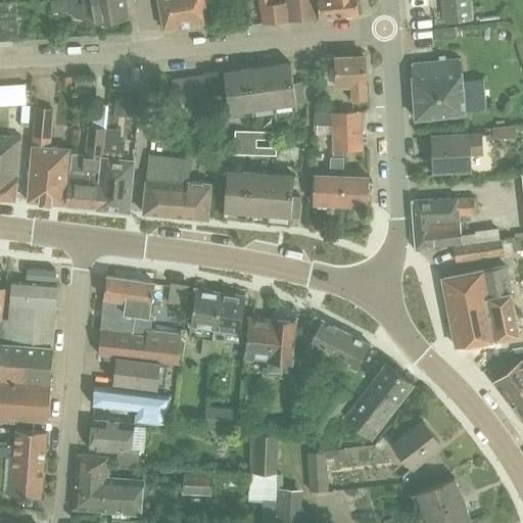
[(0,0),(0,39),(18,39),(15,0),(0,0)]
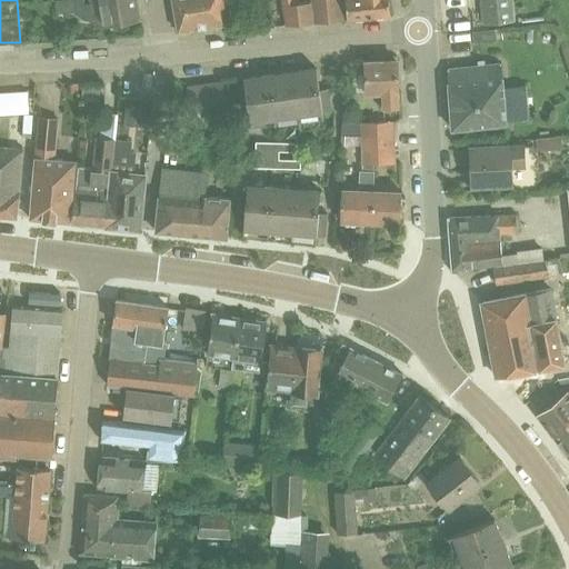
[(56,0),(57,13),(76,12),(87,19),(93,18),(102,17),(105,26),(141,19),(137,0),(121,0),(91,5),(91,3),(85,5),(83,0),(56,0)]
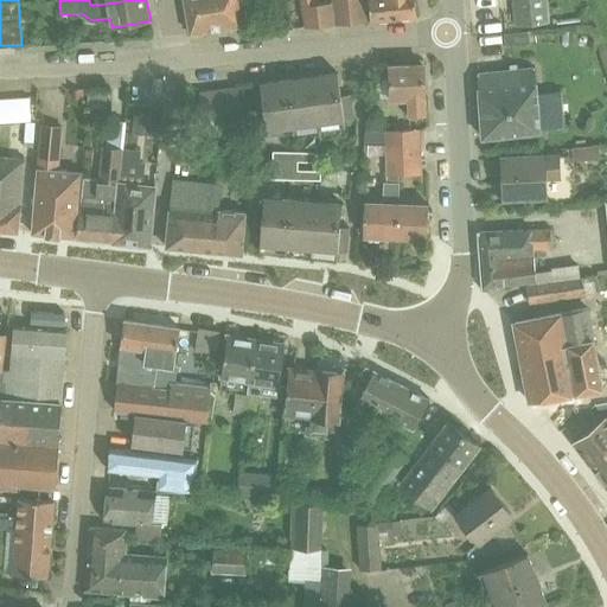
[(185,0),(187,13),(232,5),(231,0),(185,0)]
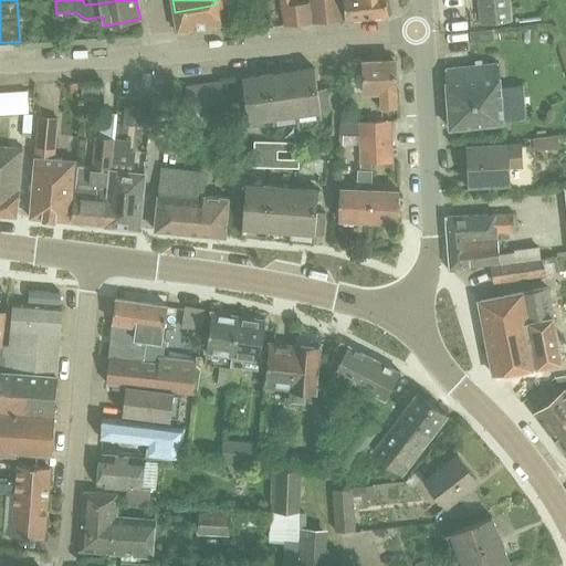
[(216,0),(217,4),(175,12),(178,31),(227,22),(221,0),(216,0)]
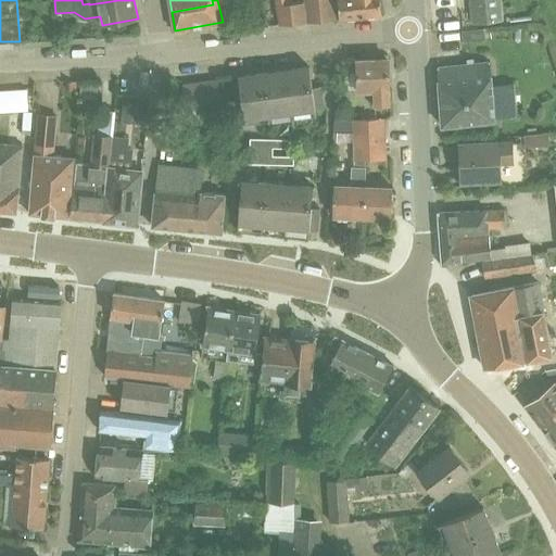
[(276,0),(279,26),(382,14),(380,0),(276,0)]
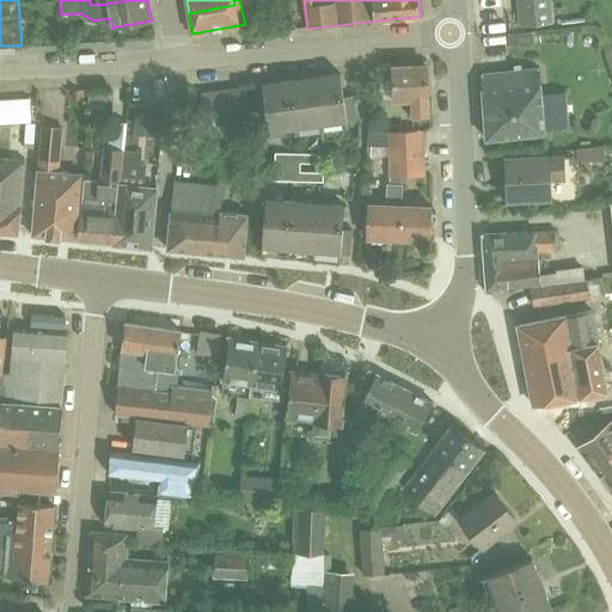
[(518,0),(520,26),(554,23),(551,0),(518,0)]
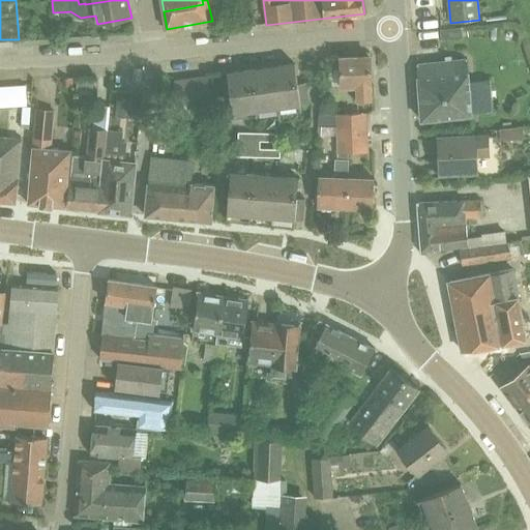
[(463,39),(462,27),(440,29),(441,40),(463,39)]
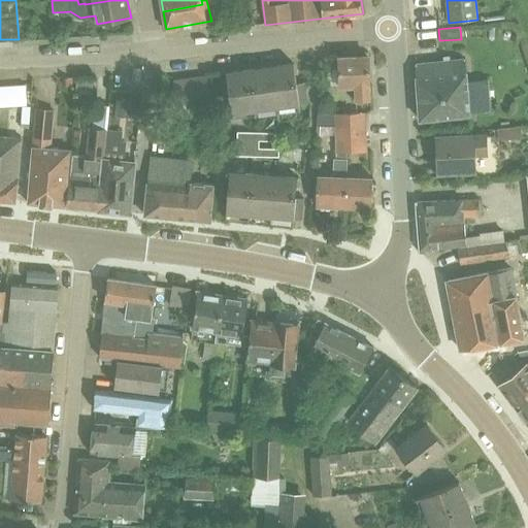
[(421,119),(470,114),(465,59),(450,60),(450,56),(444,57),(446,61),(416,64),(421,119)]
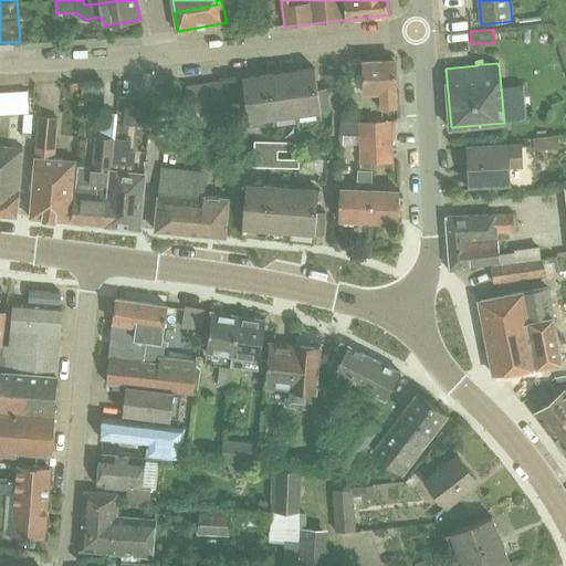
[(383,106),(398,105),(396,61),(364,62),(365,92),(383,91),(383,106)]
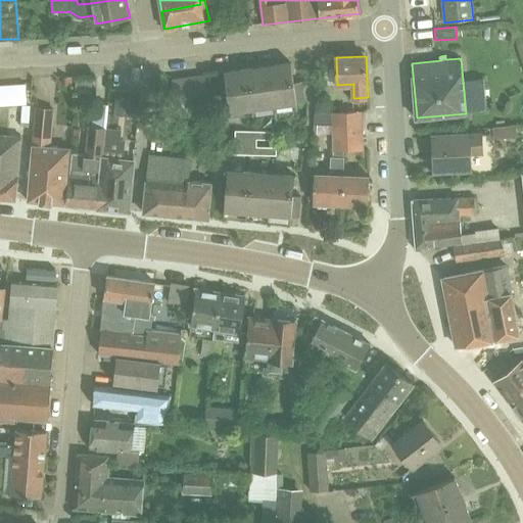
[(292,63),(236,70),(226,72),(231,112),(305,102),(302,82),(294,83),(292,63)]
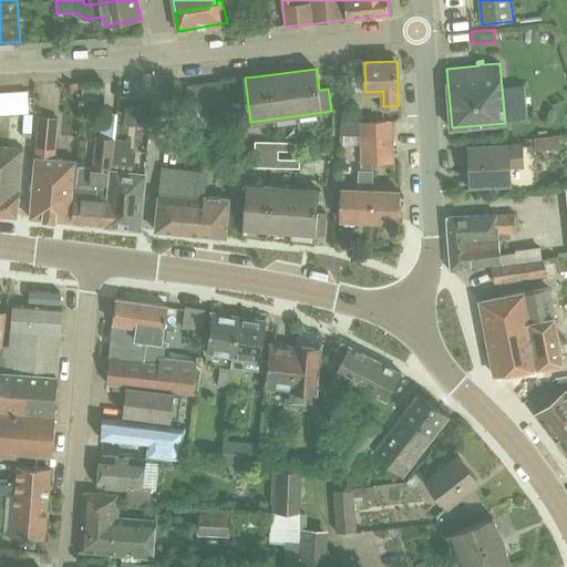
[(192,111),(227,106),(223,80),(188,85),(192,111)]
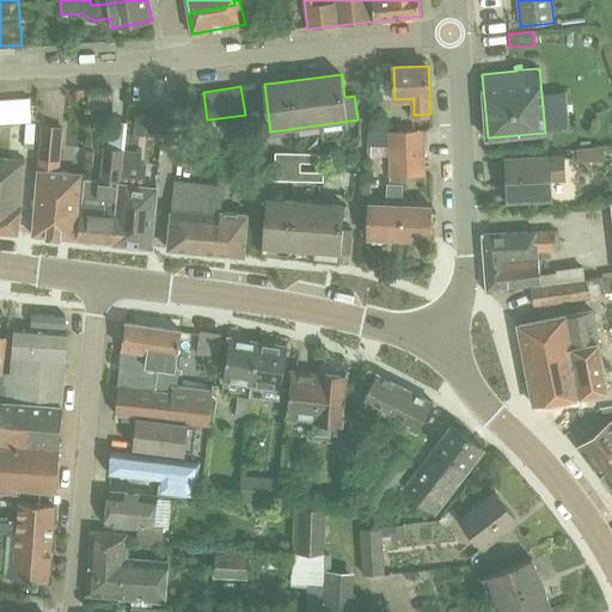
[(108,92),(90,91),(89,103),(108,104),(108,92)]
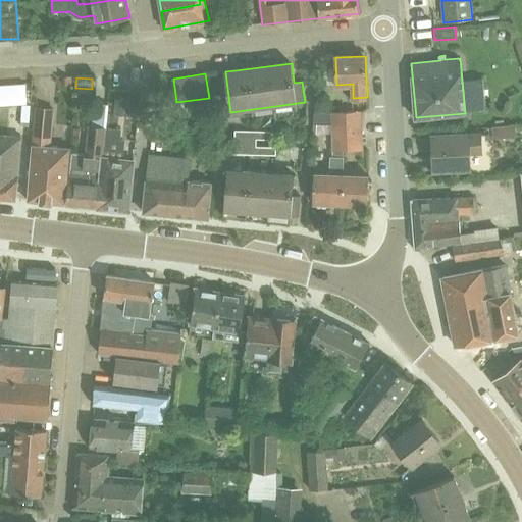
[(27,83),(5,85),(7,105),(28,104),(27,83)]
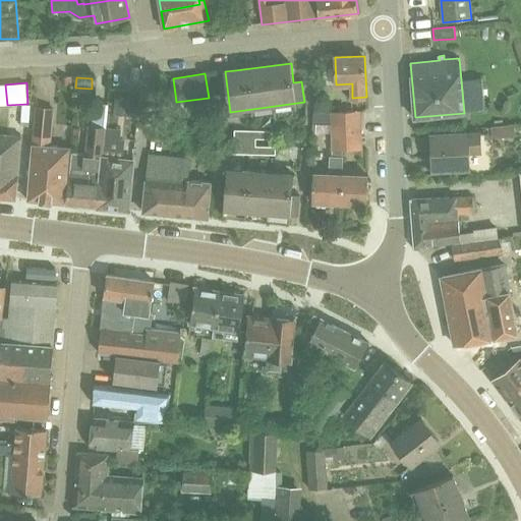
[(469,83),(468,102),(487,103),(487,83),(469,83)]
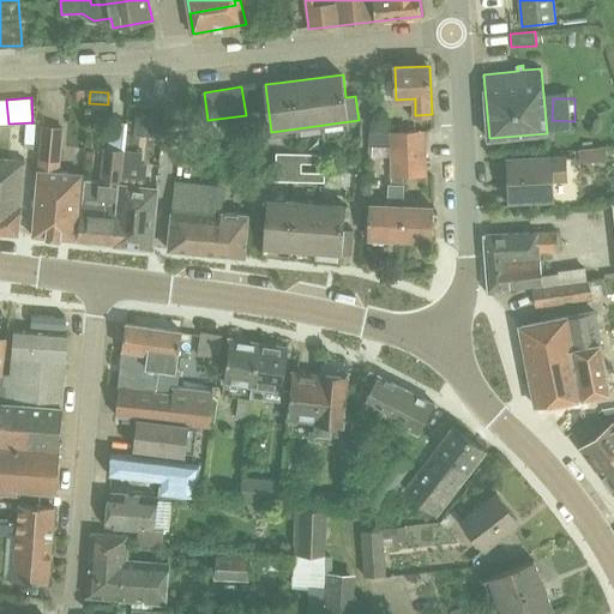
[(156,136),(158,108),(136,107),(134,133),(156,136)]
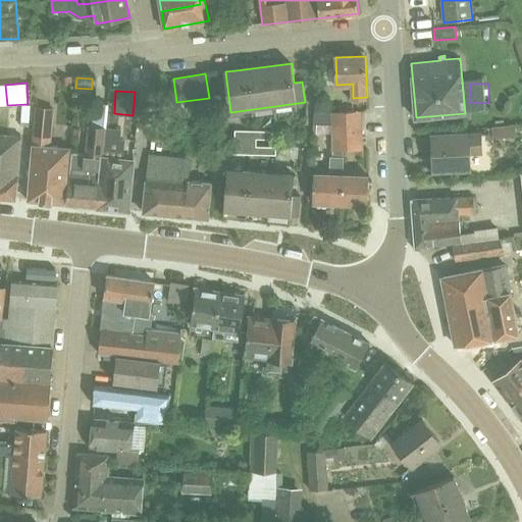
[(92,127),(103,128),(106,103),(94,102),(92,127)]
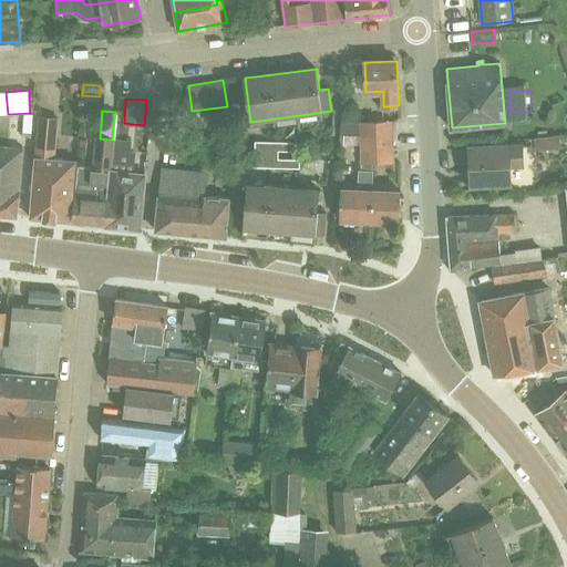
[(30,136),(32,114),(23,114),(21,136),(30,136)]
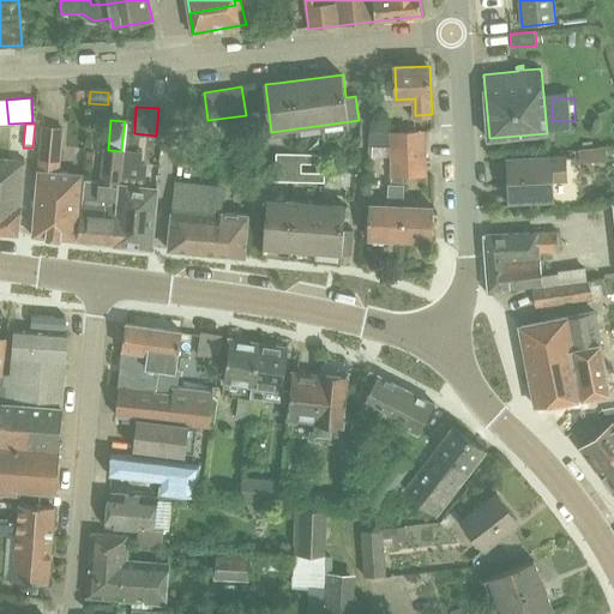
[(82,175),(59,173),(64,128),(42,127),(38,172),(40,172),(34,235),(55,238),(76,239),(82,175)]
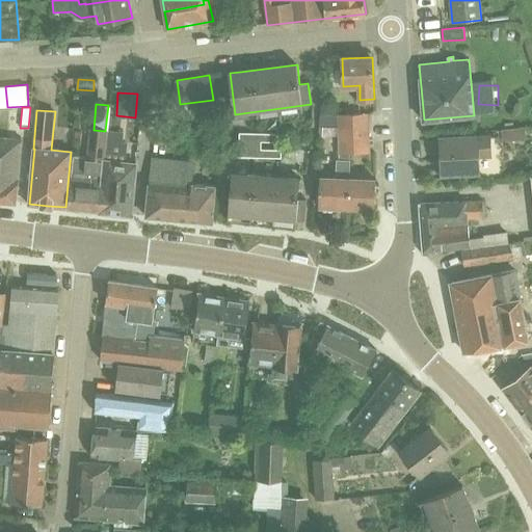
[(339,111),(320,111),(320,127),(338,127),(369,126),(368,112),(339,113),(339,111)]
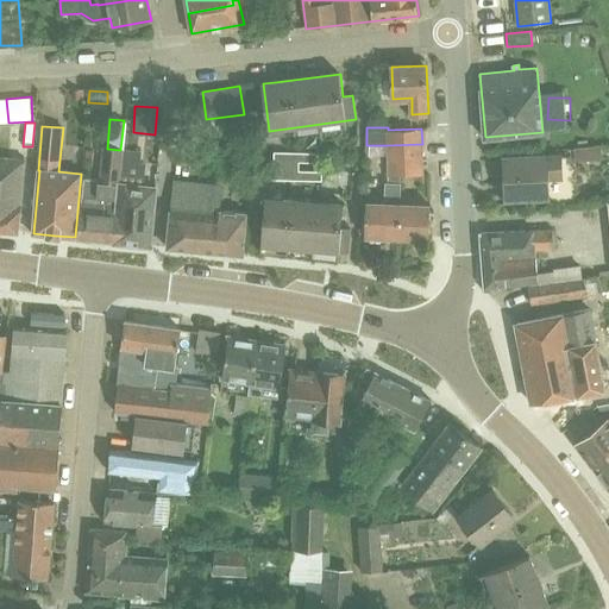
[(180,154),(194,155),(196,130),(182,129),(180,154)]
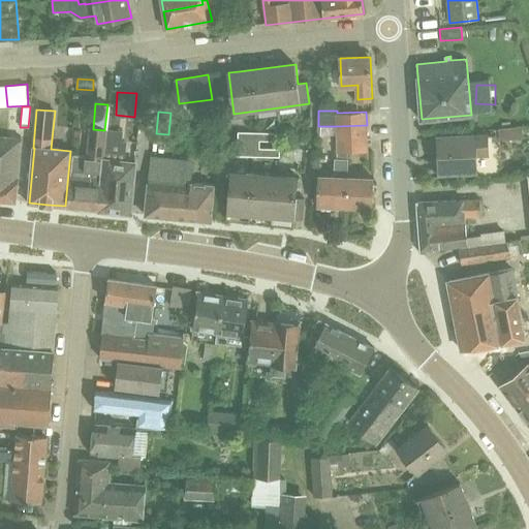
[(367,125),(336,126),(337,139),(367,139),(367,125)]
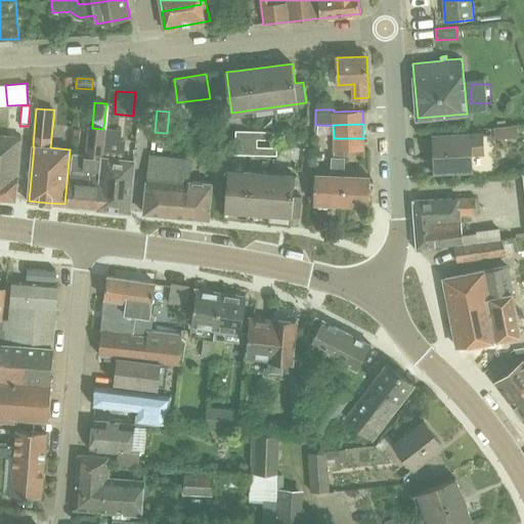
[(494,128),(495,139),(519,136),(517,125),(494,128)]
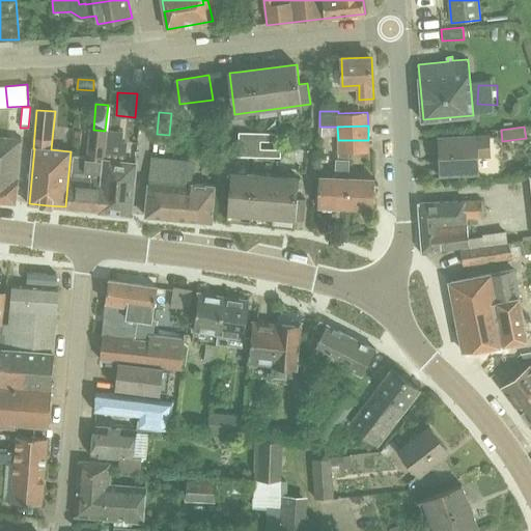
[(75,158),(74,174),(71,174),(67,208),(76,208),(98,211),(103,160),(106,160),(109,131),(105,131),(93,130),(90,129),(87,159),(75,158)]
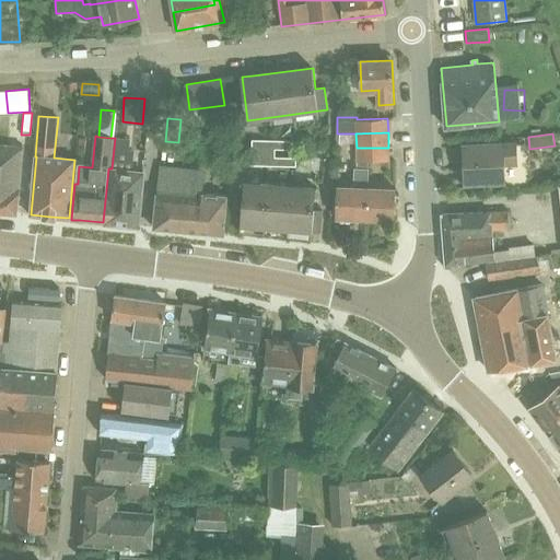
[(276,152),(276,149),(276,140),(253,140),(252,152),(276,152)]
